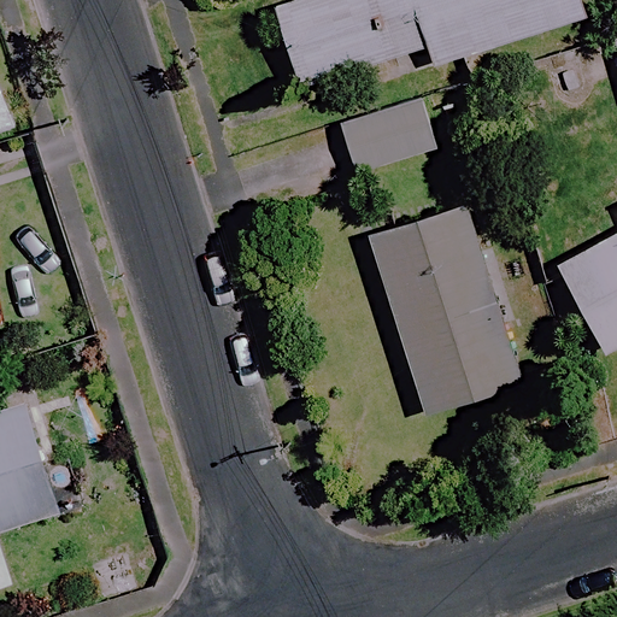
[(583,18),(577,0),(298,0),(275,7),(303,89),(427,48),(434,69),(583,18)]
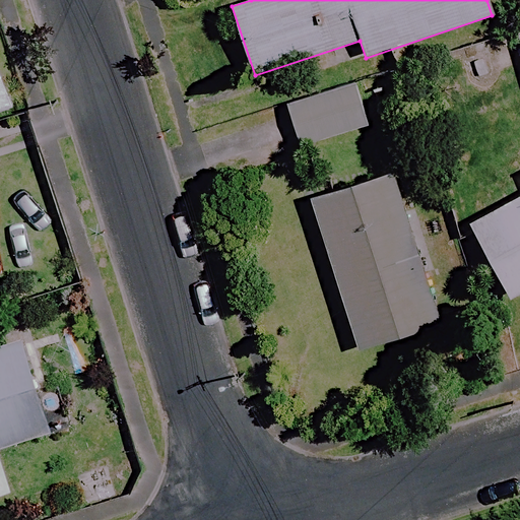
[(368,126),(353,79),(284,100),(299,147),(368,126)]
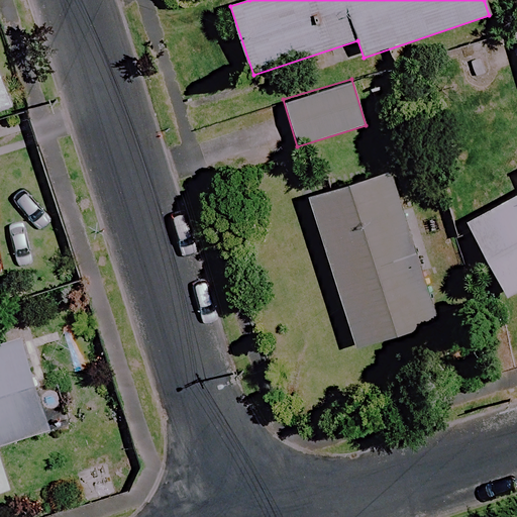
[(437,322),(389,175),(309,201),(357,348),(437,322)]
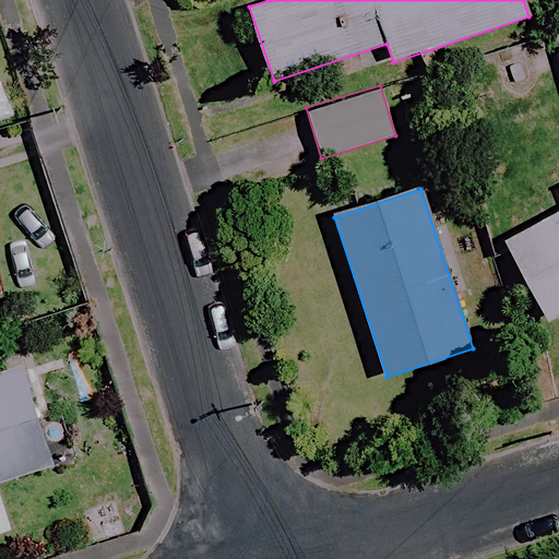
[(558,313),(558,214),(507,241),(548,320),(558,313)]
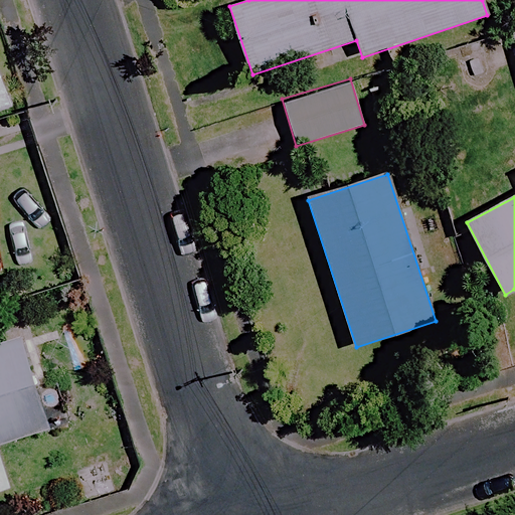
[(0,446),(53,430),(25,338),(0,345),(0,446)]
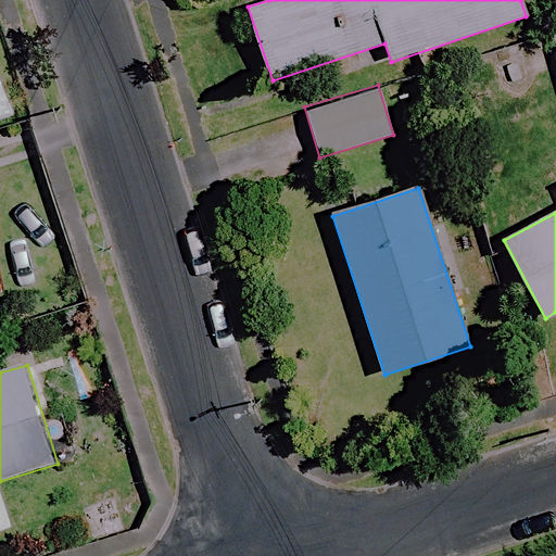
All buildings are outlined.
